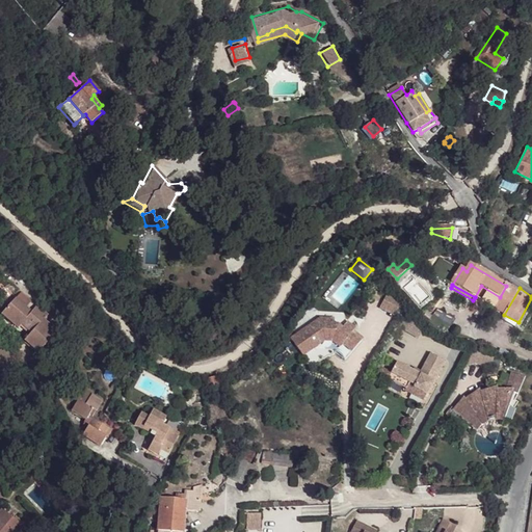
[(380,309),(394,315),(399,304),(384,298),(380,309)]
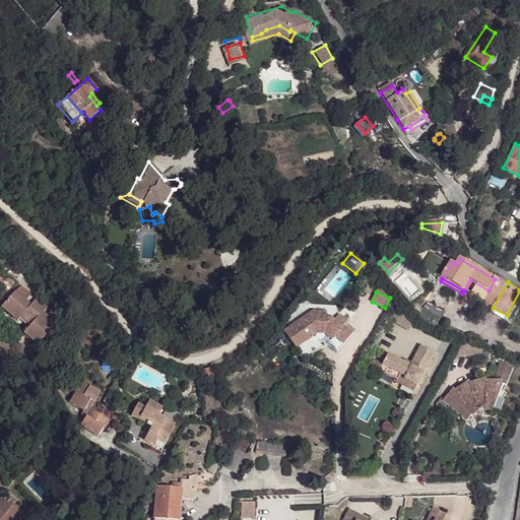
[(13,293),(0,308),(0,309),(17,322),(20,319),(30,326),(24,332),(35,341),(37,342),(40,341),(41,340),(56,323),(43,313),(47,308),(36,300),(30,306),(13,293)]
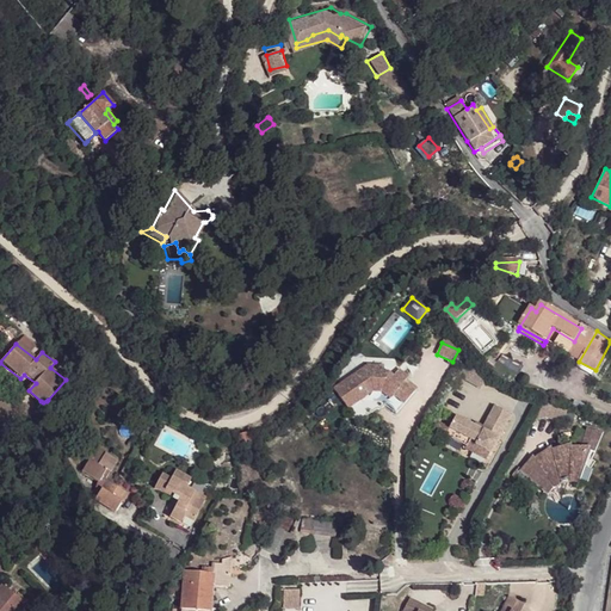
[(488,375),(469,356),(458,377),(482,388),(488,375)]
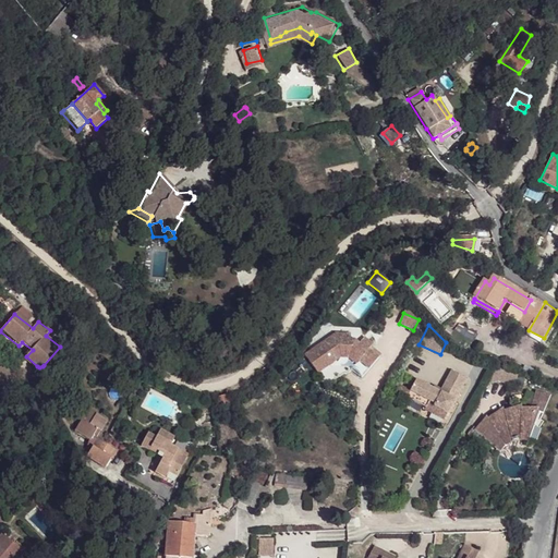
[(366,351),(358,343),(353,340),(349,341),(349,336),(334,335),(304,356),(326,387),(343,373),(351,370),(361,378),(379,354),(370,347),(366,351)]
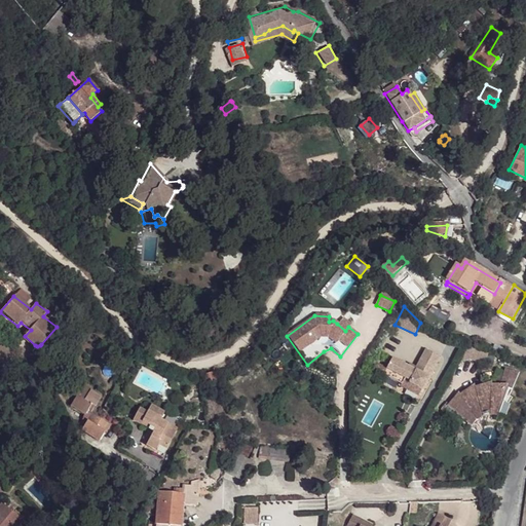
[(348,327),(340,320),(337,324),(345,331),(348,327)]
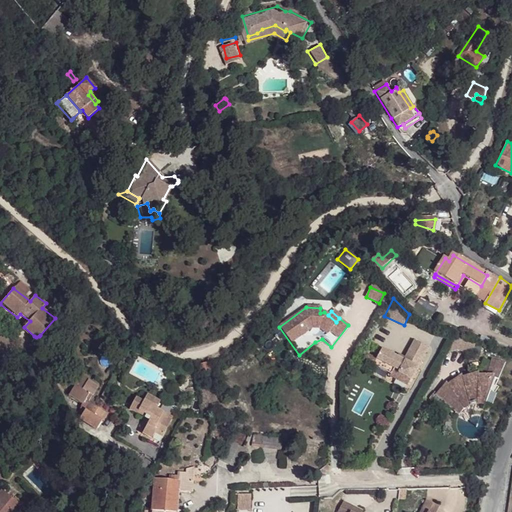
[(460,338),(452,335),(444,350),(446,351),(456,348),(460,338)]
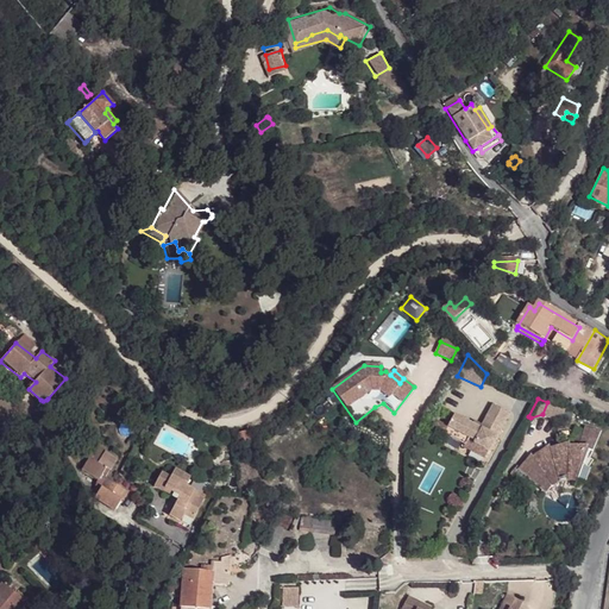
[(564,409),(547,402),(542,414),(559,421),(564,409)]
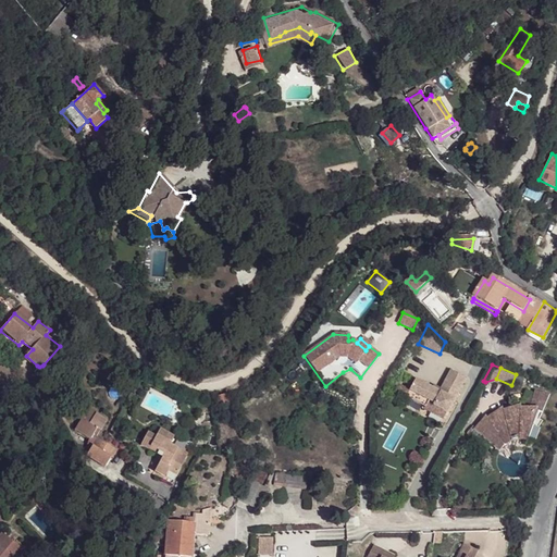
[(409,395),(406,401),(424,411),(423,413),(443,423),(465,382),(450,374),(438,396),(415,384),(409,395)]
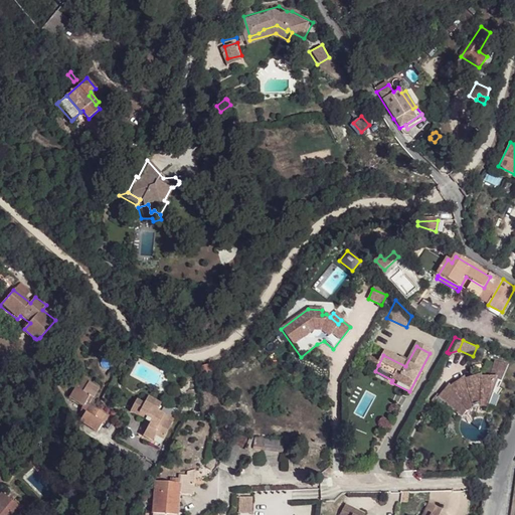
[(375,371),(378,365),(368,360),(363,370),(373,374),(375,371)]
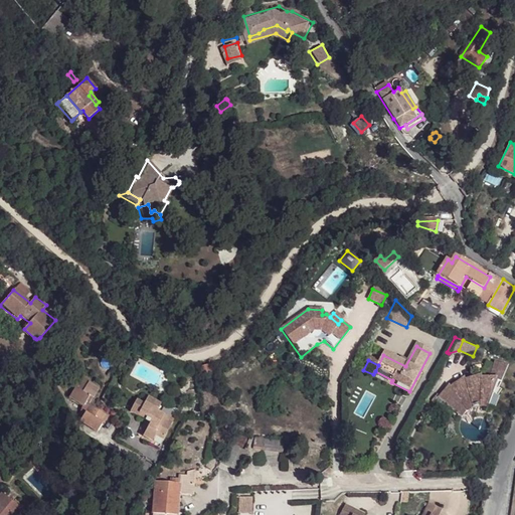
[(497,379),(504,363),(495,360),(489,376),(497,379)]
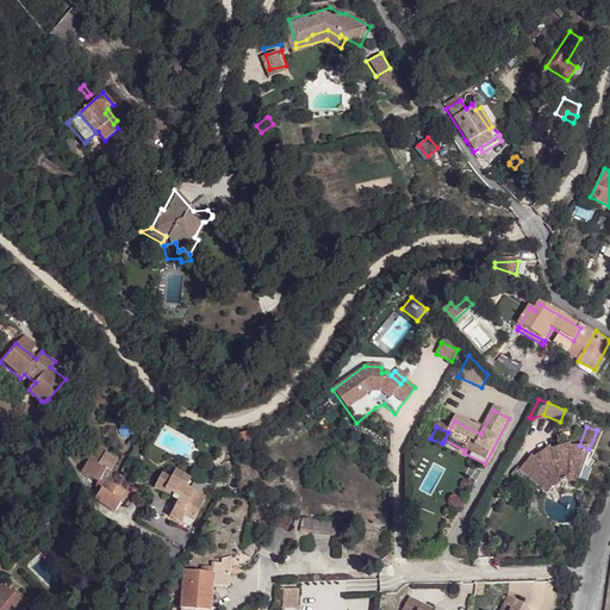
[(589,449),(593,450),(602,431),(597,430),(589,449)]
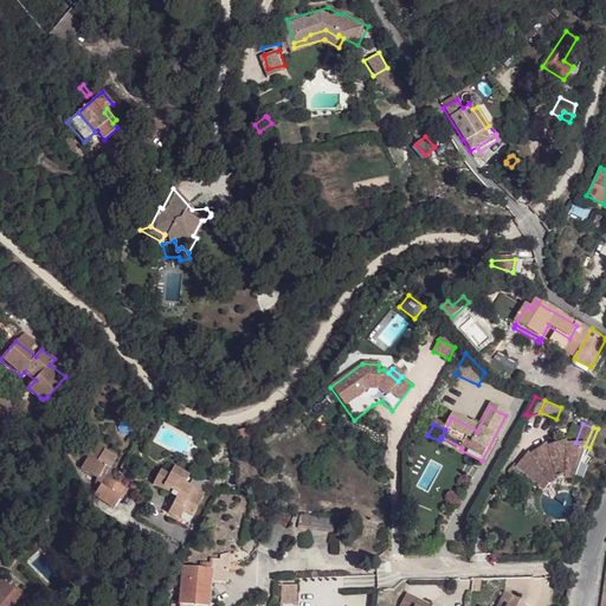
[(249,440),(247,433),(234,438),(236,444),(240,443),(244,442),(249,440)]
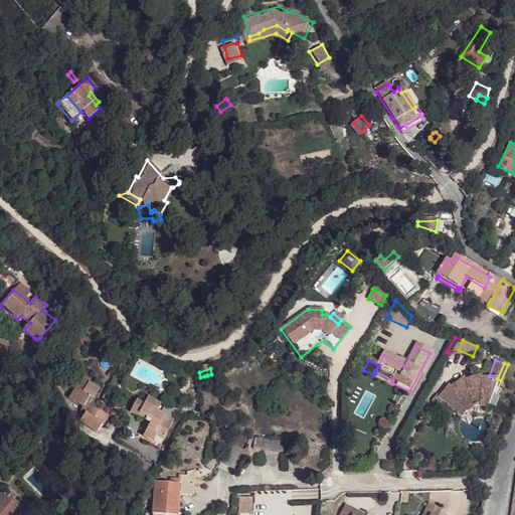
[(478,375),(469,377),(462,379),(461,379),(461,378),(449,383),(450,385),(440,395),(458,409),(464,404),(472,403),(473,405),(478,404),(477,403),(480,403),(487,405),(488,403),(492,393),(493,390),(497,379),(489,376),(481,376),(478,375)]
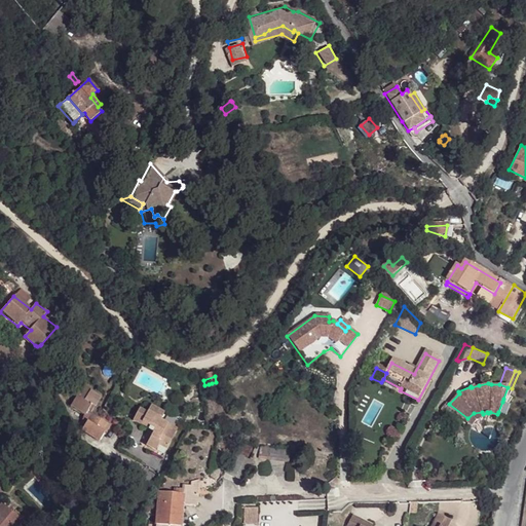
[(99,398),(82,386),(76,397),(80,400),(74,410),(83,416),(81,418),(87,422),(80,433),(99,444),(109,426),(88,414),(99,398)]
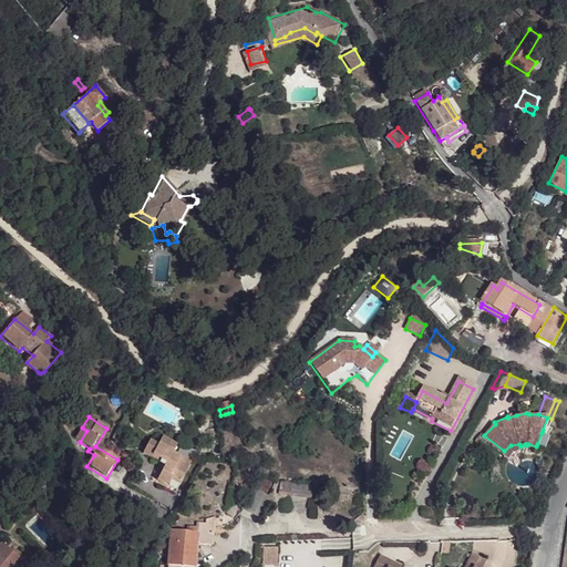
[(547,418),(543,430),(548,433),(552,428),(548,425),(552,419),(547,418)]
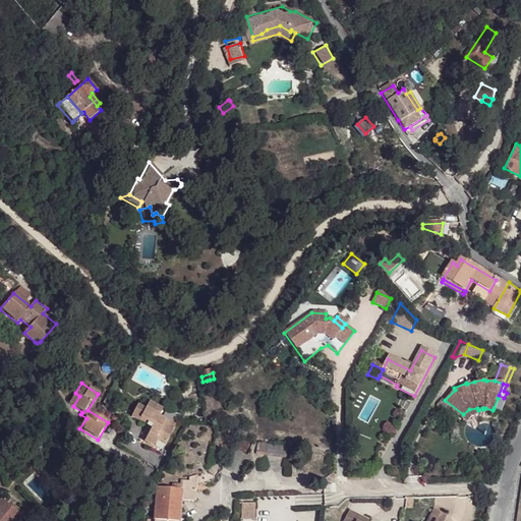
[(500,399),(498,398),(494,408),(496,409),(499,409),(501,407),(502,405),(502,403),(501,401),(500,399)]
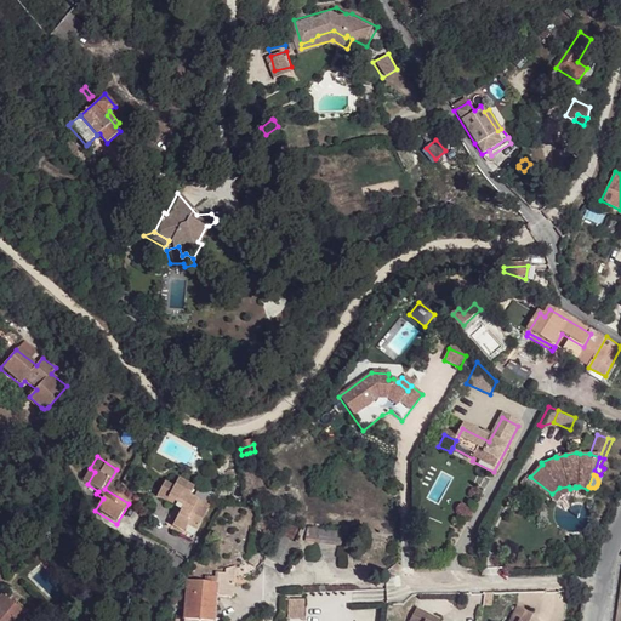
[(188,520),(198,525),(209,505),(189,494),(194,485),(178,476),(174,485),(164,480),(157,495),(175,506),(181,508),(174,520),(171,524),(183,530),(187,525),(188,520)]
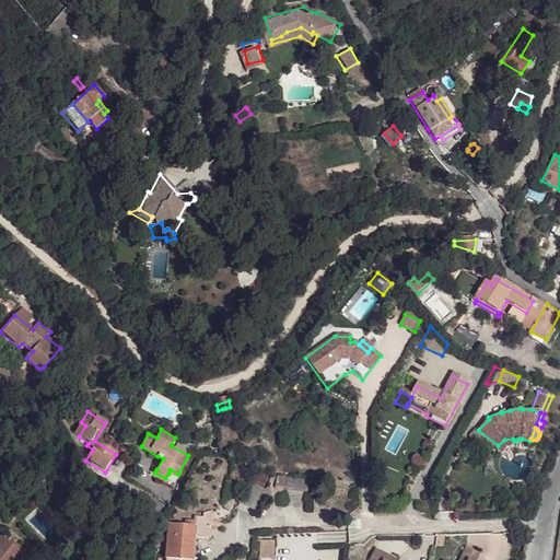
[(498,445),(478,430),(476,432),(496,447),(498,445)]
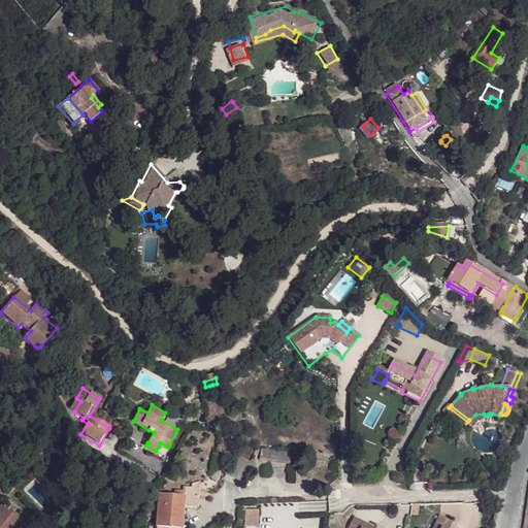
[(260,458),(269,459),(270,451),(261,450),(260,458)]
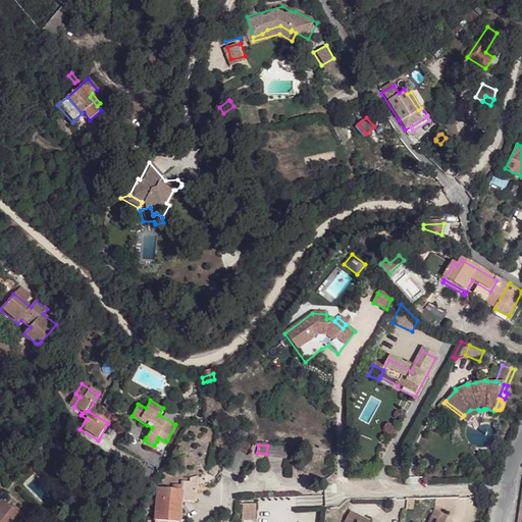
[(267,446),(266,454),(267,456),(289,458),(290,448),(267,446)]
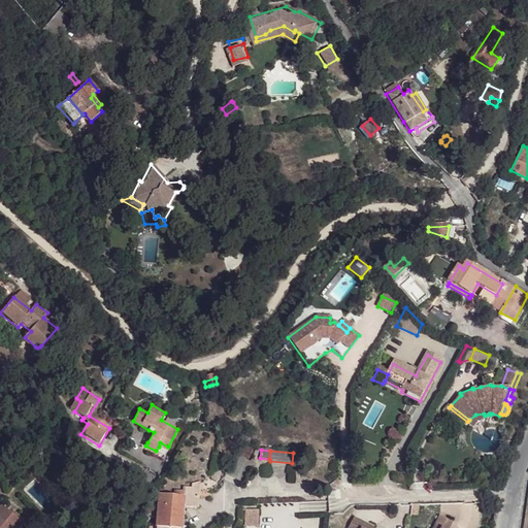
[(58,473),(52,480),(56,483),(61,477),(58,473)]
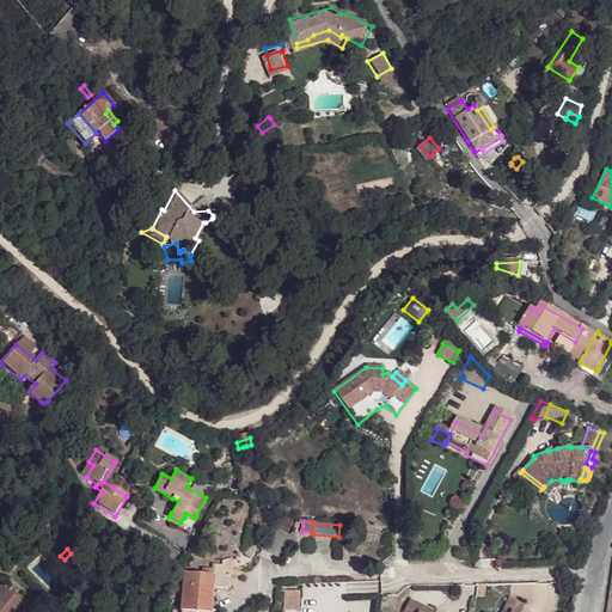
[(203,569),(202,574),(214,575),(213,586),(231,588),(232,573),(203,569)]
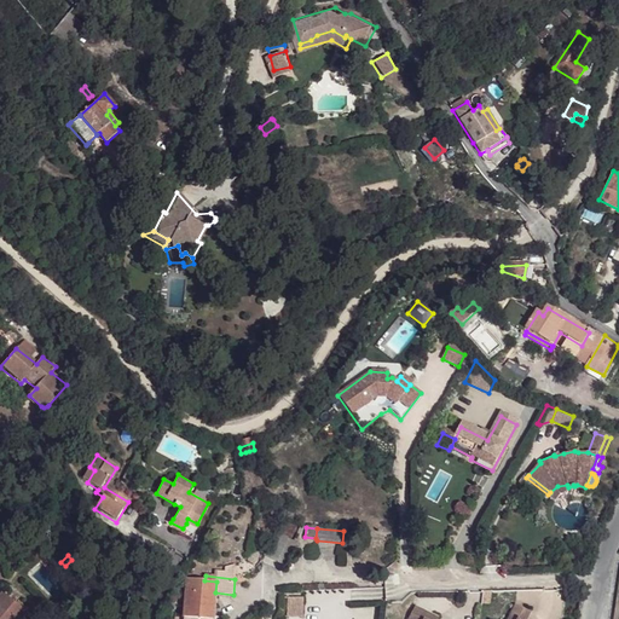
[(217,582),(204,580),(187,579),(183,617),(198,618),(213,618),(215,593),(217,582)]
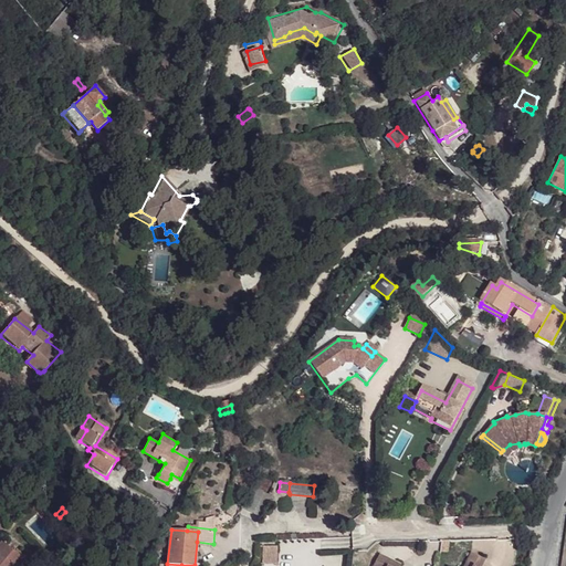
[(279,542),(268,540),(266,549),(276,549),(279,542)]
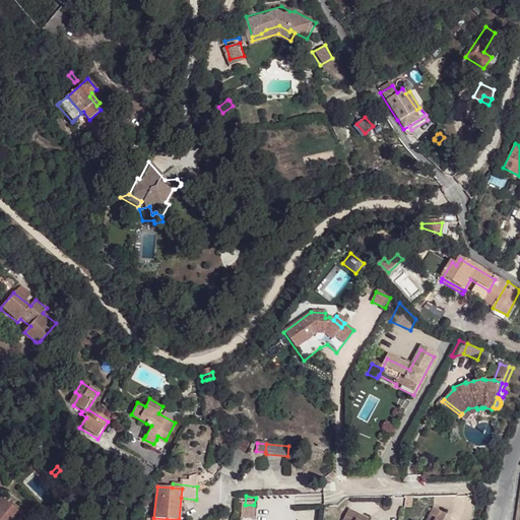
[(0,519),(23,519),(25,518),(1,498),(0,499),(0,519)]
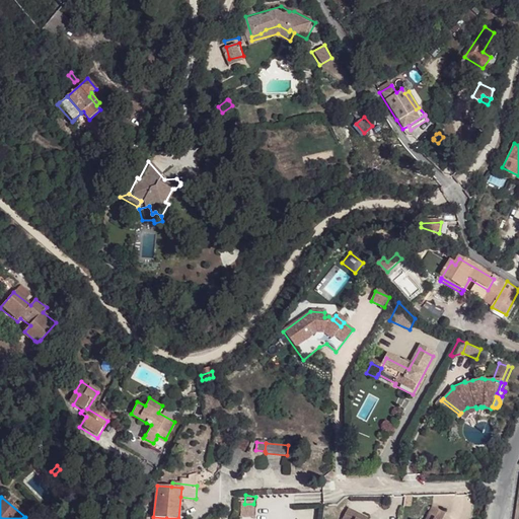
[(253,504),(244,504),(244,518),(253,518),(253,504)]
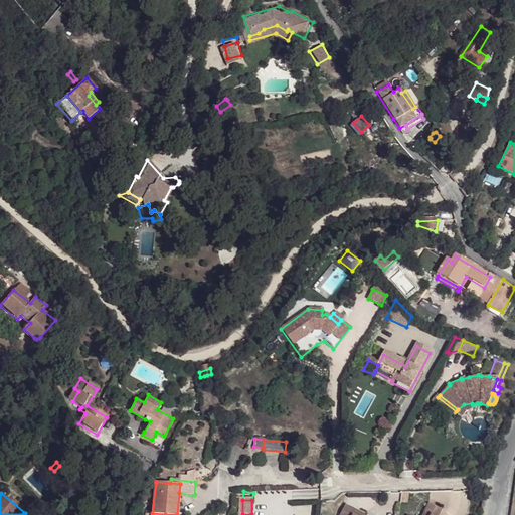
[(438,514),(442,508),(430,502),(422,514),(438,514)]
